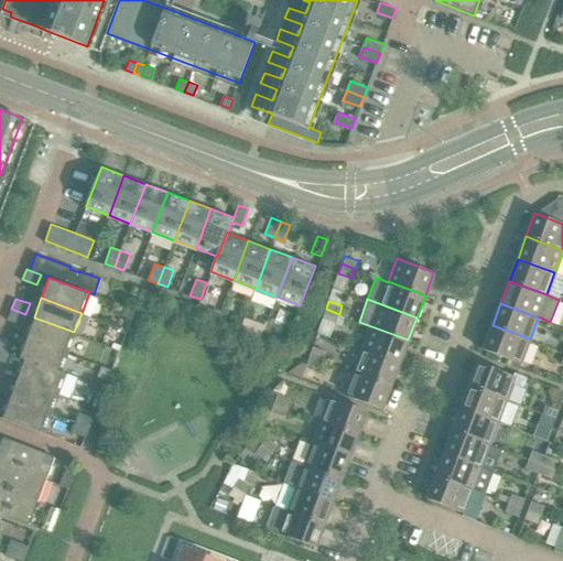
[(25,314),(11,309),(8,319),(22,324),(25,314)]
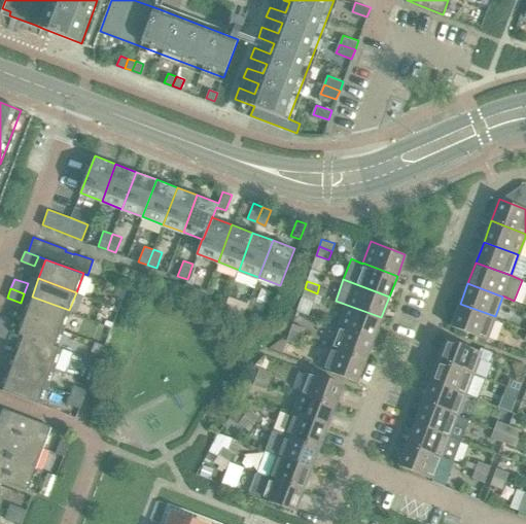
[(314,302),(317,293),(305,288),(302,298),(314,302)]
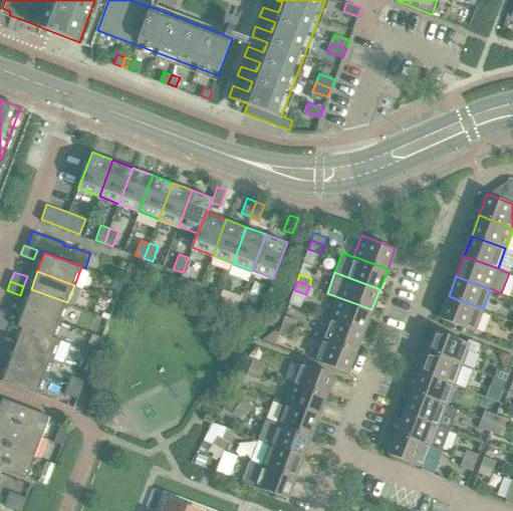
[(60,320),(67,302),(31,289),(24,306),(60,320)]
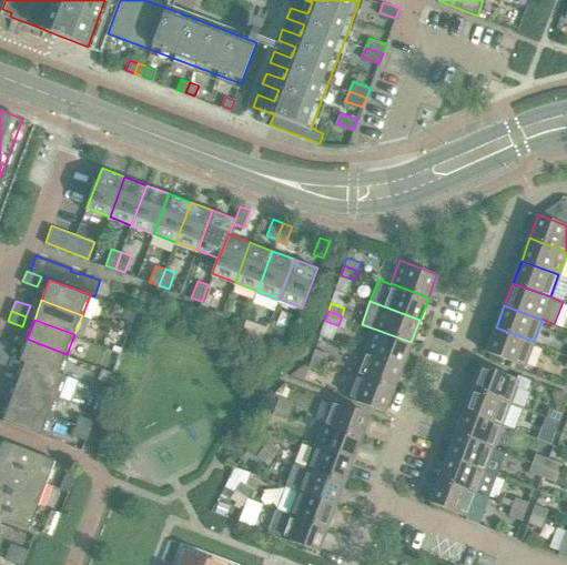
[(525,365),(534,341),(496,328),(487,351),(525,365)]
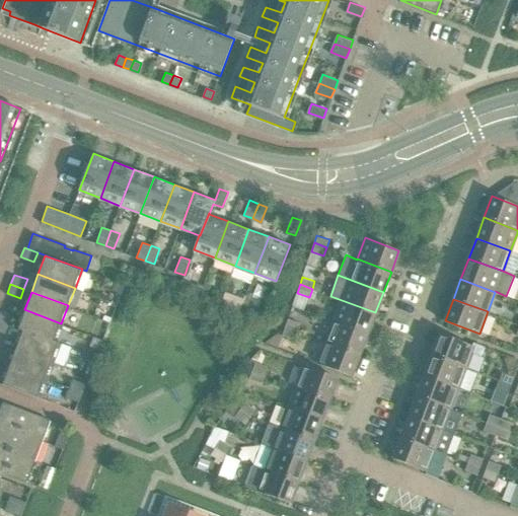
[(368,334),(375,312),(342,300),(334,320),(368,334)]
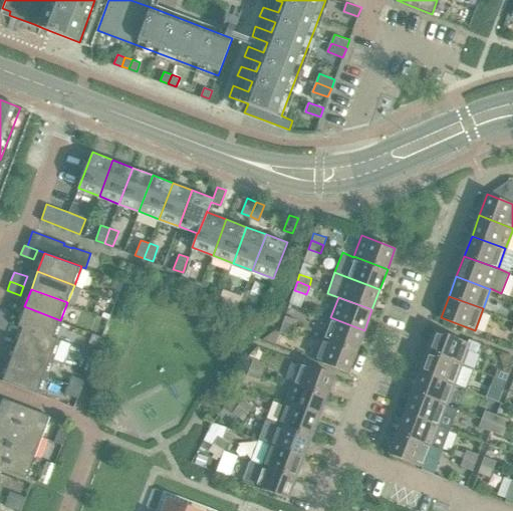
[(54,337),(54,336),(60,320),(24,306),(18,325),(22,326),(20,331),(23,325),(54,337)]
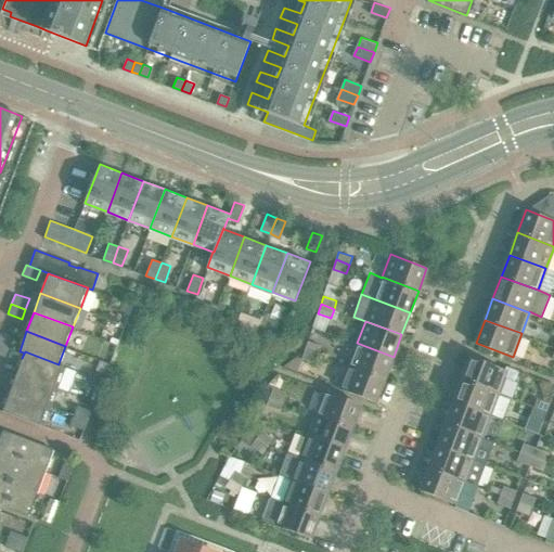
[(15,336),(1,332),(0,333),(0,342),(11,347),(15,336)]
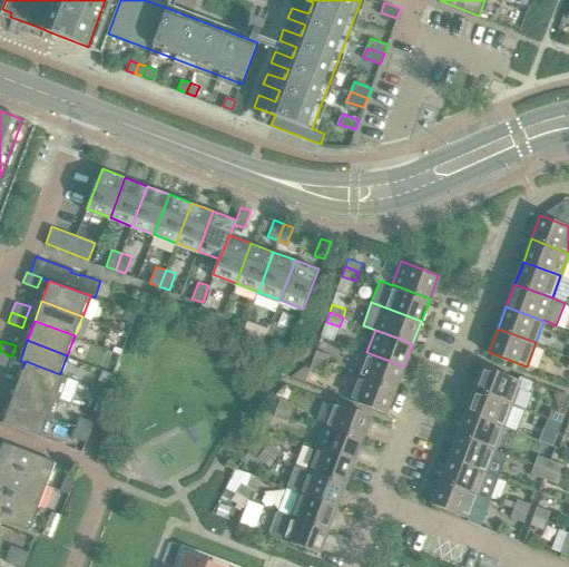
[(327,363),(330,354),(316,349),(313,358),(327,363)]
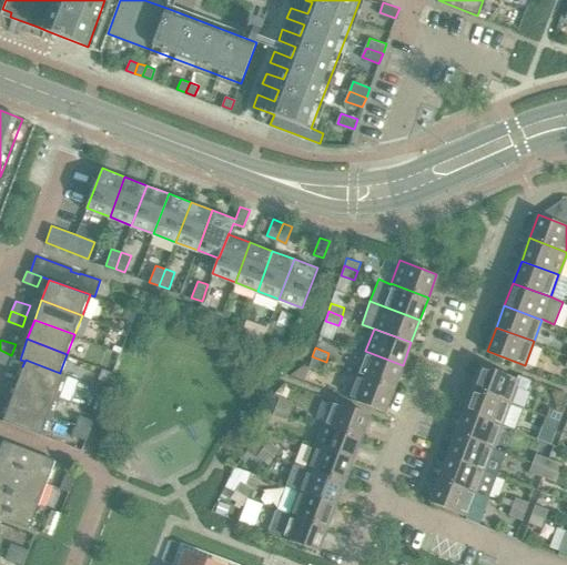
[(0,362),(8,365),(11,355),(0,350),(0,362)]
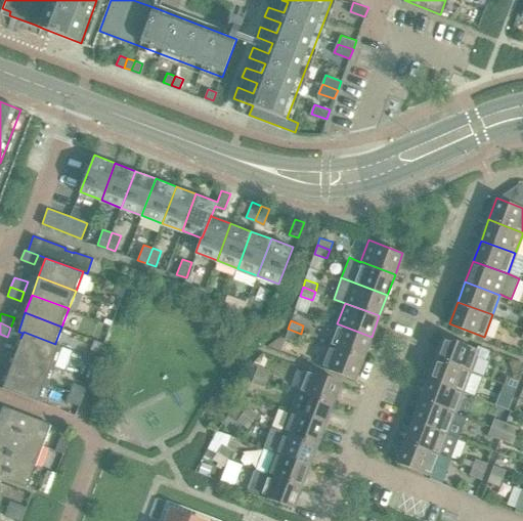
[(363,357),(372,337),(337,323),(329,344),(363,357)]
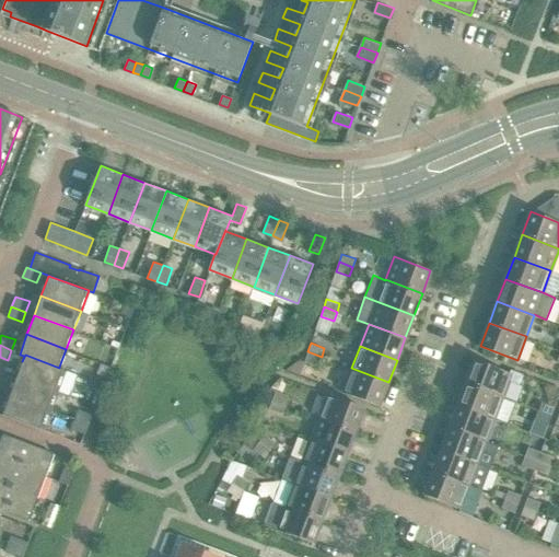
[(318,366),(322,357),(307,351),(305,360),(318,366)]
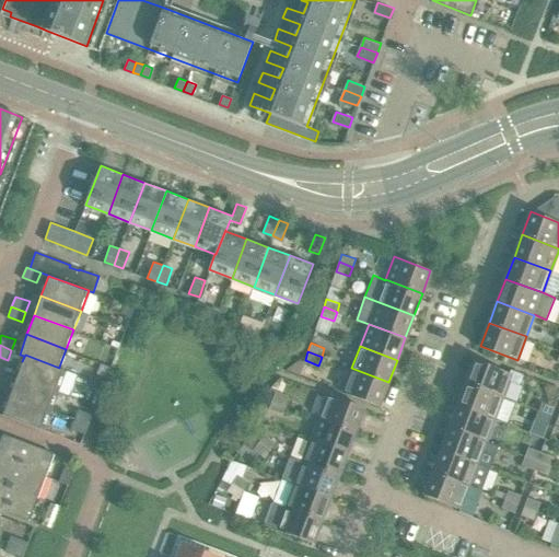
[(57,390),(65,369),(59,367),(59,368),(25,355),(22,361),(18,374),(57,390)]
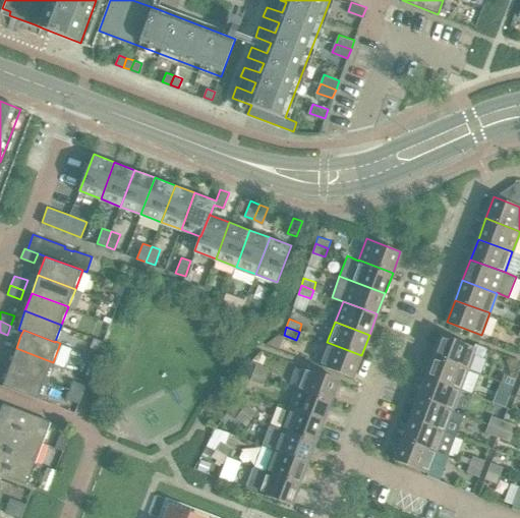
[(483,357),(486,348),(475,343),(474,346),(442,334),(434,355),(480,373),(480,372),(474,369),(479,355),(483,357)]
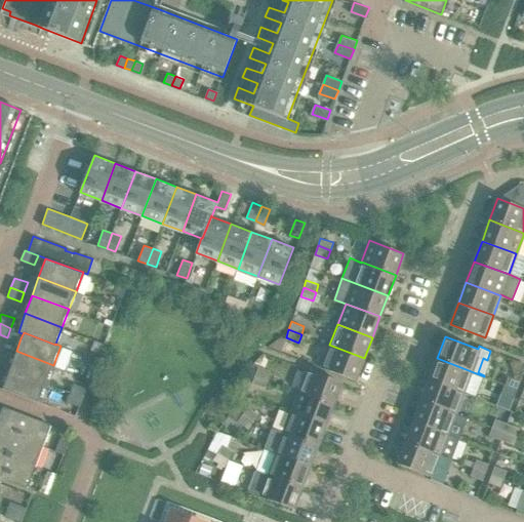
[(356,379),(364,358),(329,345),(322,366),(356,379)]
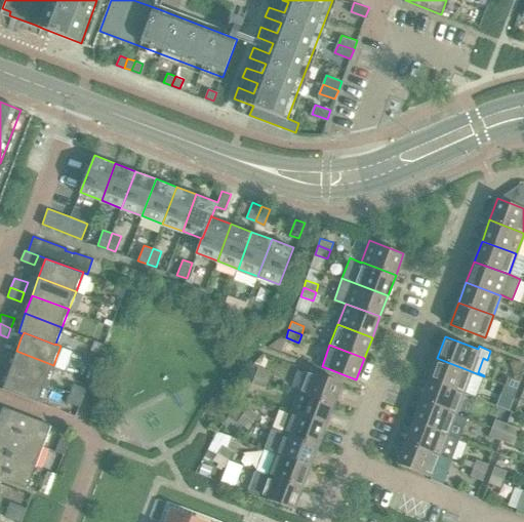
[(46,383),(53,365),(16,351),(9,369),(46,383)]
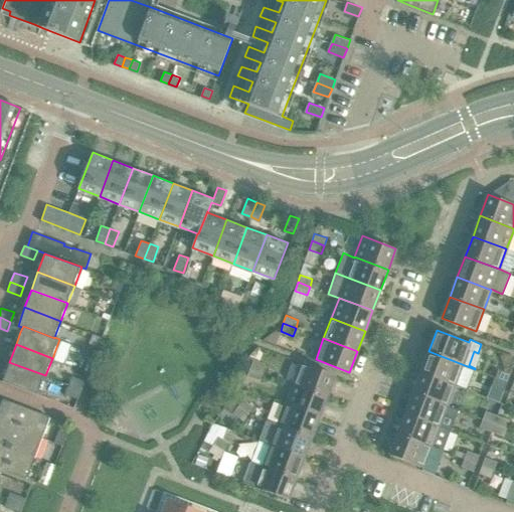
[(467,389),(475,369),(429,351),(421,372),(455,384),(467,389)]
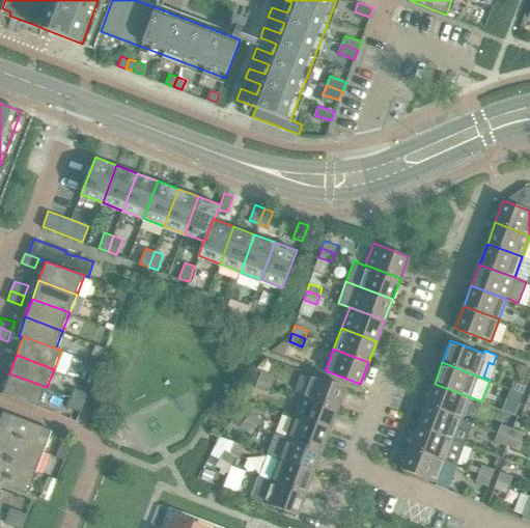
[(271,383),(274,374),(261,370),(258,378),(271,383)]
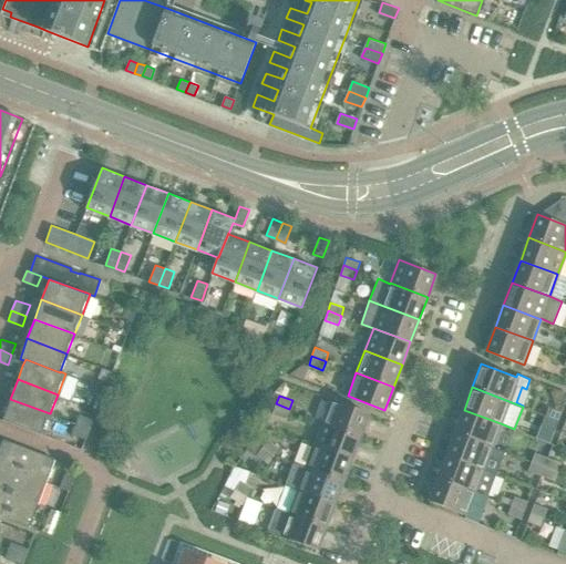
[(42,434),(50,413),(10,399),(2,419),(42,434)]
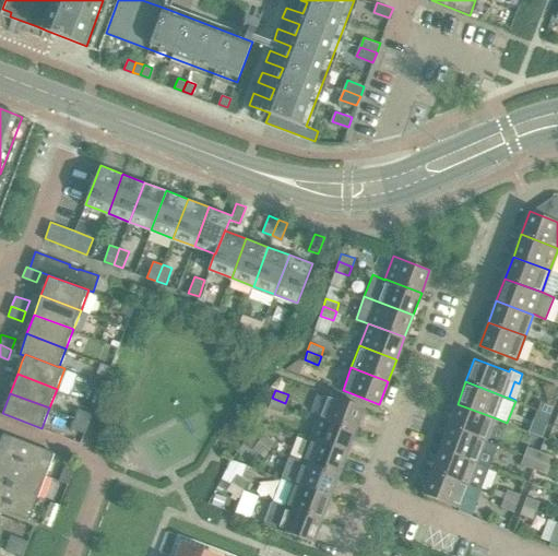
[(355,429),(364,406),(328,393),(319,415),(355,429)]
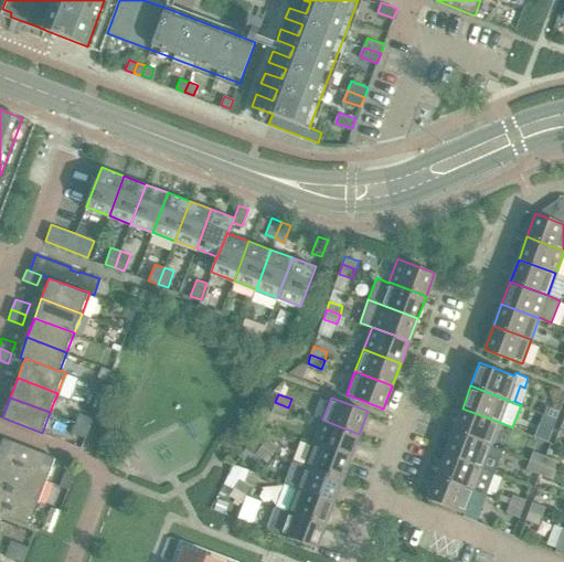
[(285,416),(288,407),(275,402),(272,412),(285,416)]
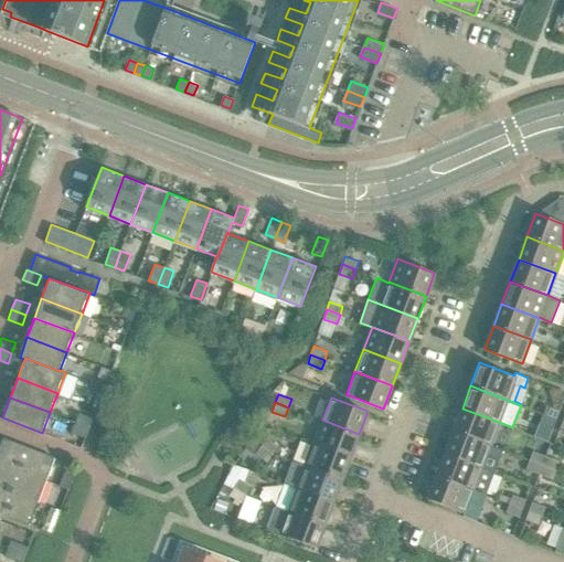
[(556,419),(560,410),(546,404),(543,413),(556,419)]
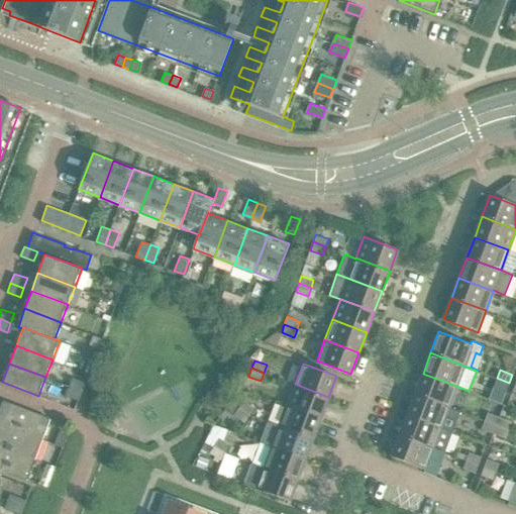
[(449,406),(456,386),(423,374),(415,394),(460,411),(460,410),(449,406)]
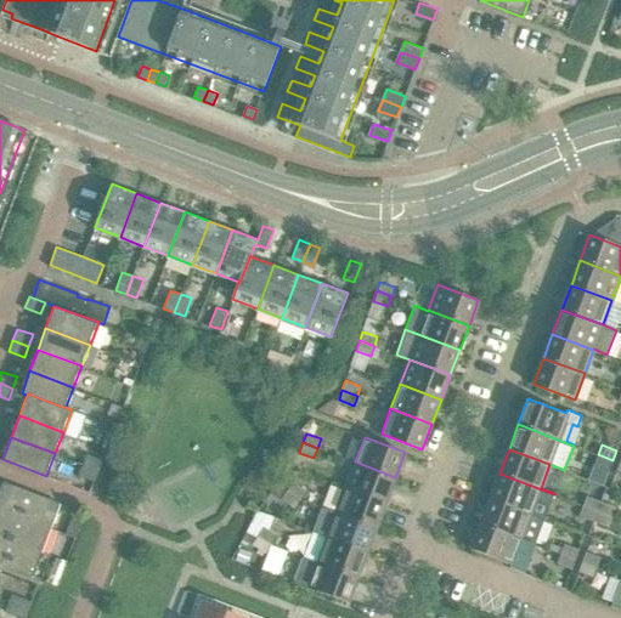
[(100,470),(103,459),(88,453),(84,464),(100,470)]
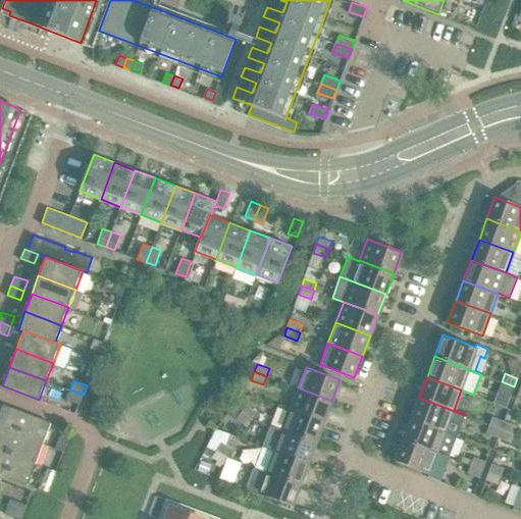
[(511,395),(514,386),(502,381),(499,390),(511,395)]
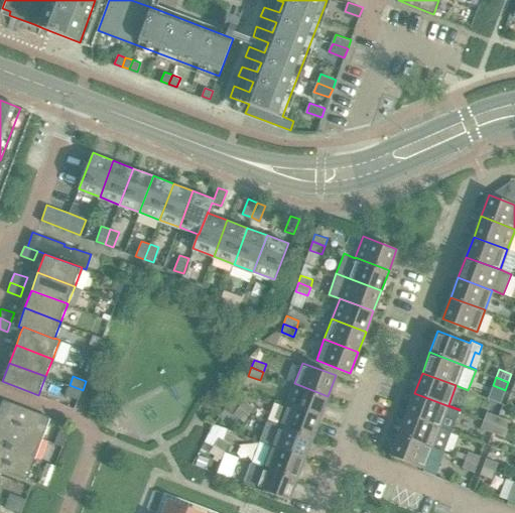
[(320,417),(328,396),(294,383),(286,403),(275,399),(275,400),(320,417)]
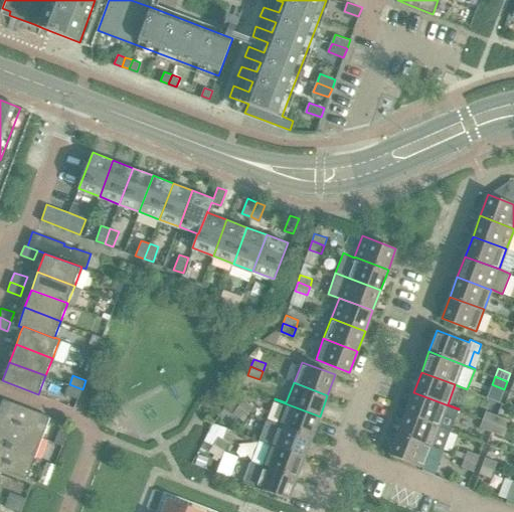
[(78,398),(82,389),(69,384),(65,393),(78,398)]
